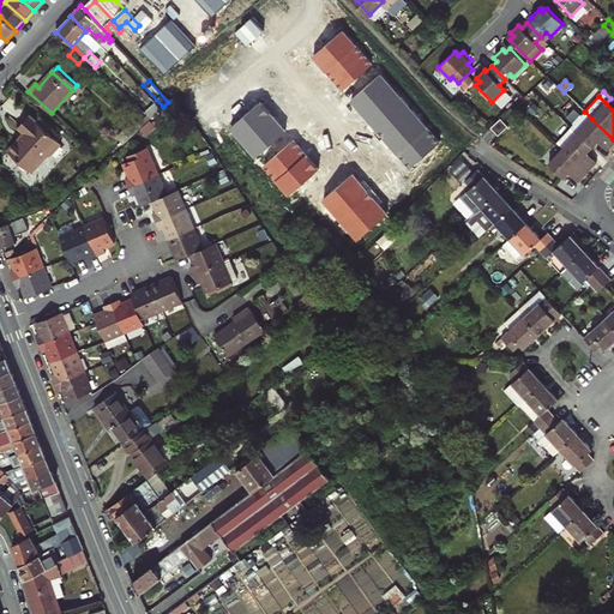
[(152,118),(161,108),(155,103),(145,112),(152,118)]
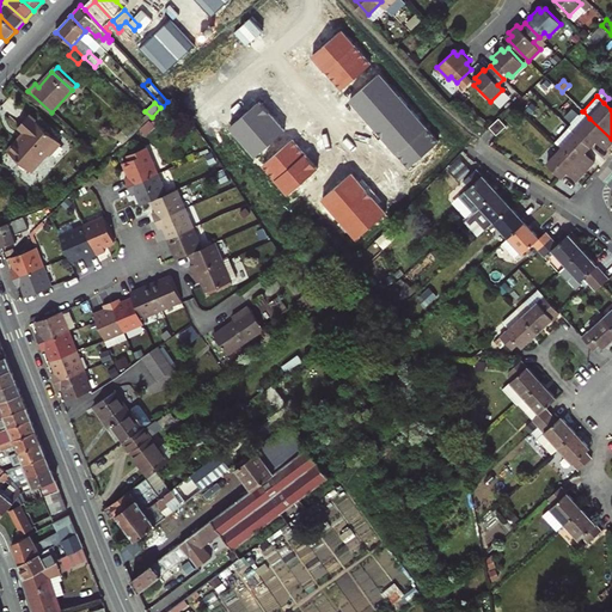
[(611,142),(611,139),(589,118),(583,111),(569,127),(575,133),(589,147),(595,141),(605,151),(611,142)]
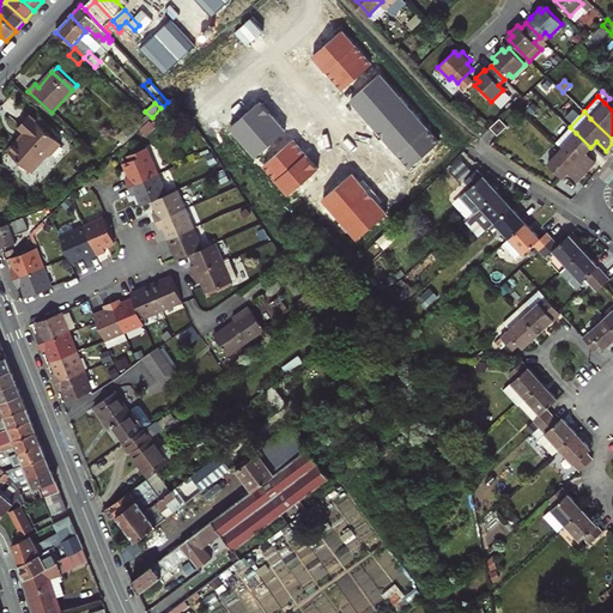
[(508,127),(501,119),(490,128),(498,137),(508,127)]
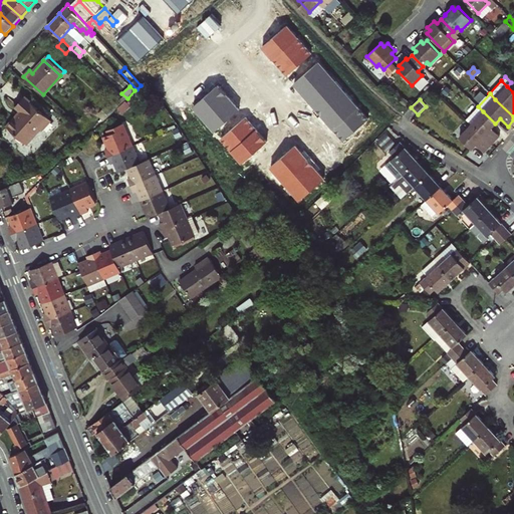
[(47,125),(21,102),(12,112),(17,117),(3,133),(22,151),(36,135),(38,137),(47,125)]
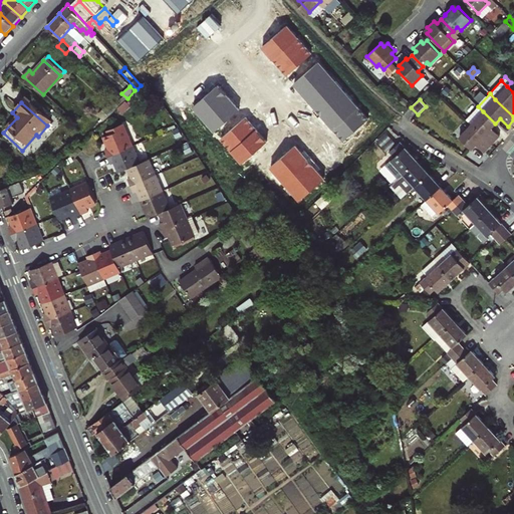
[(465,119),(471,124),(491,144),(499,135),(491,127),(495,123),(483,111),(478,106),(465,119)]
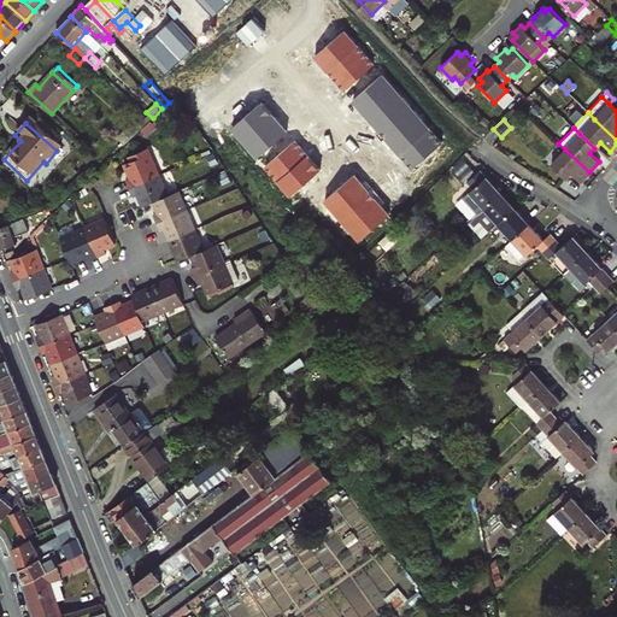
[(589,172),(565,150),(551,164),(565,178),(570,172),(580,182),(589,172)]
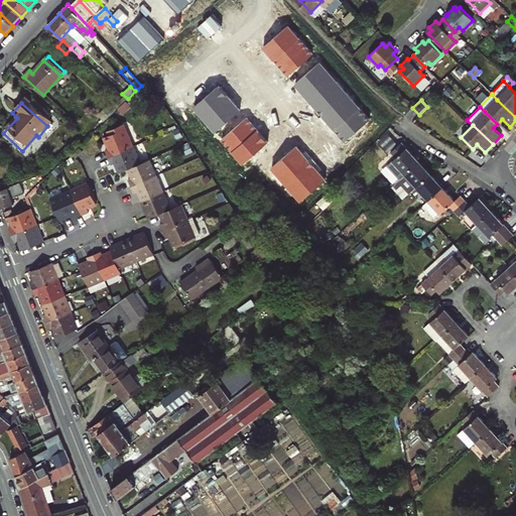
[(109,156),(134,146),(126,127),(118,130),(116,126),(109,129),(111,133),(106,136),(111,148),(106,149),(109,156)]
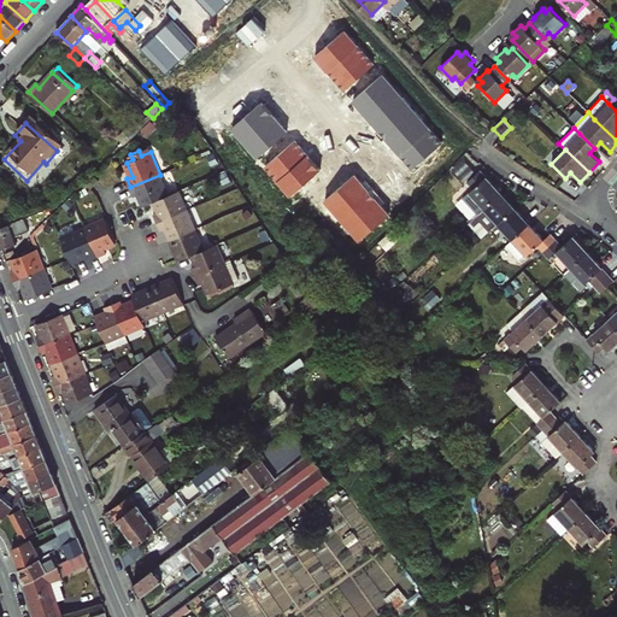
[(469,192),(483,207),(500,192),(480,170),(466,182),(472,189),(469,192)]
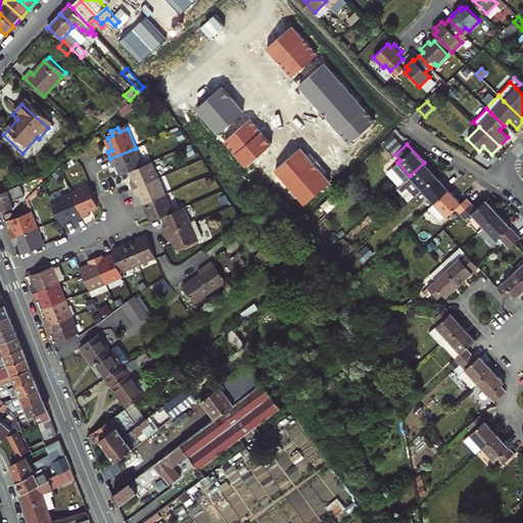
[(131,171),(143,165),(136,148),(110,158),(113,165),(119,164),(123,174),(131,171)]
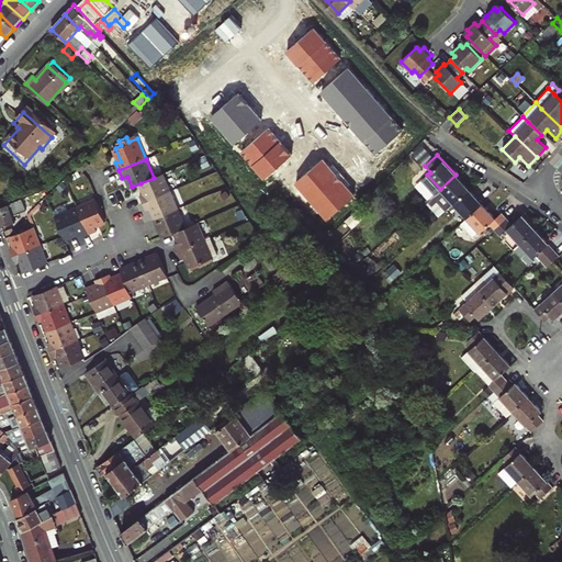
[(89,165),(86,161),(79,168),(82,170),(89,165)]
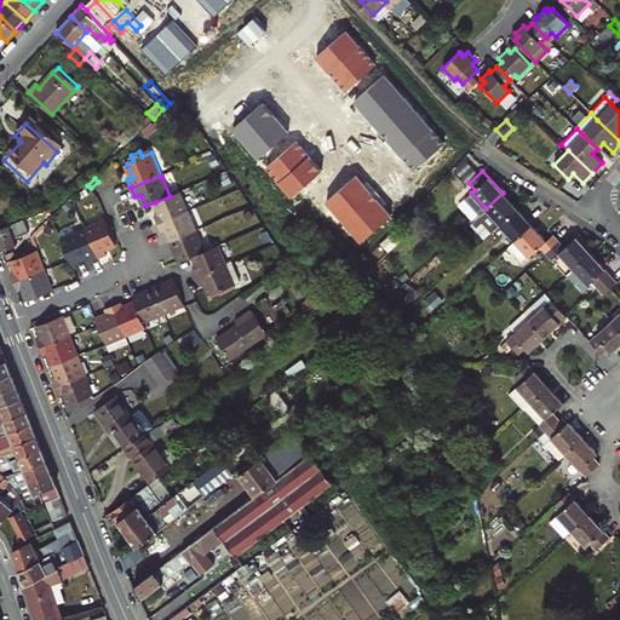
[(154,214),(159,224),(188,211),(179,191),(170,196),(155,202),(159,212),(154,214)]
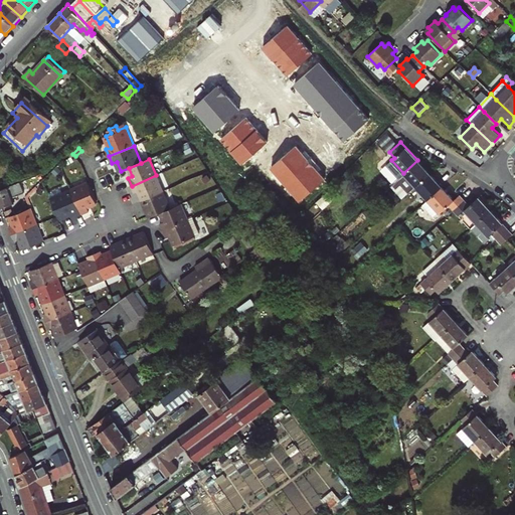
[(430,174),(417,160),(403,173),(398,178),(410,192),(415,187),(430,174)]
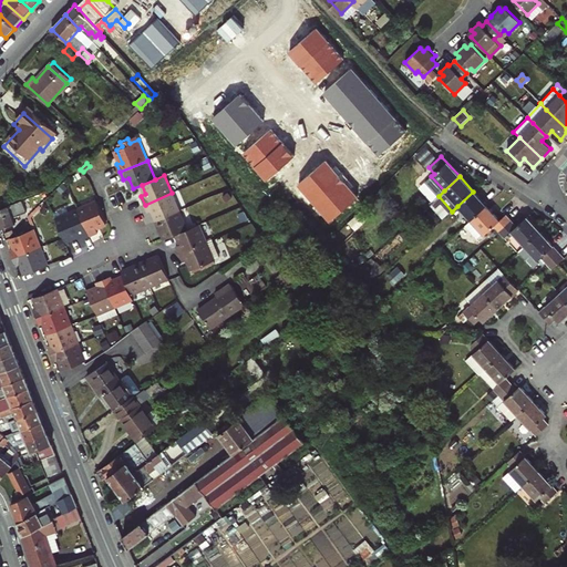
[(486,205),(473,192),(457,206),(471,219),(486,205)]
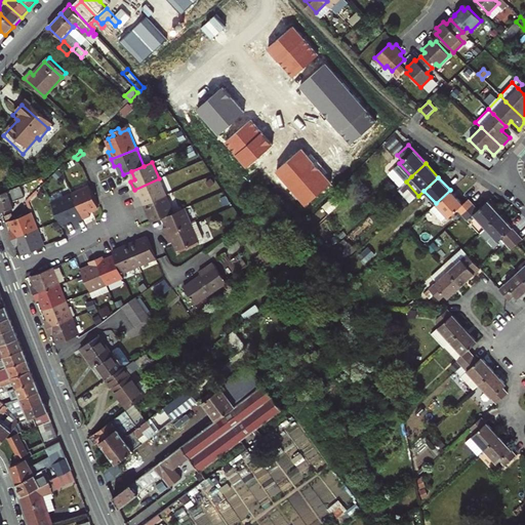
[(145,204),(166,196),(159,178),(134,190),(136,197),(140,195),(145,204)]
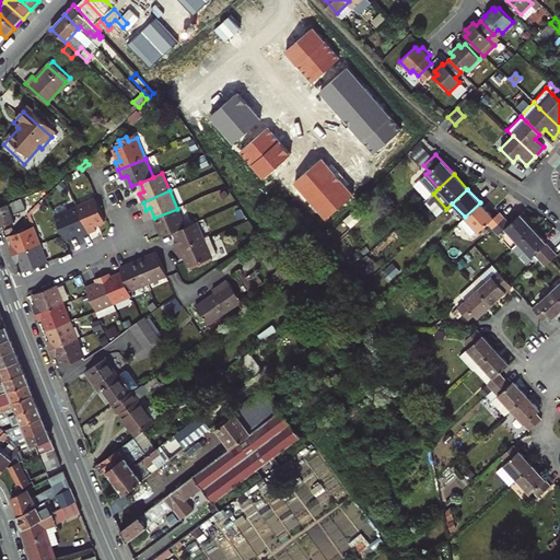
[(26,210),(22,199),(0,208),(0,222),(1,226),(16,221),(13,214),(26,210)]
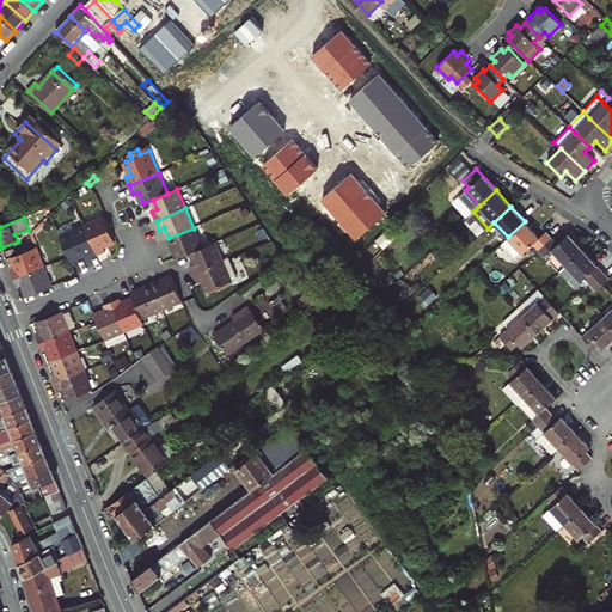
[(87,230),(98,255),(106,252),(104,245),(115,242),(104,218),(85,226),(87,230)]
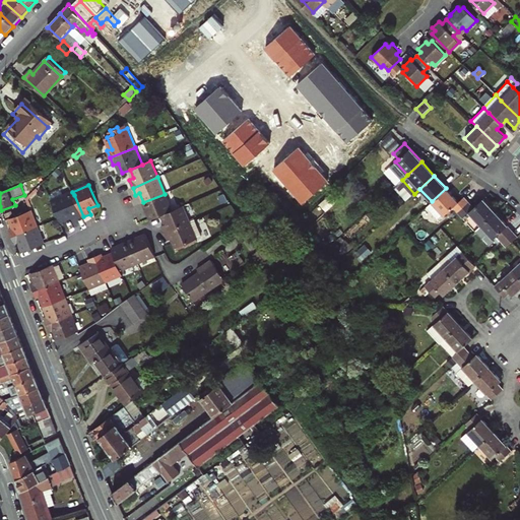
[(458,202),(446,188),(432,201),(444,215),(453,207),(457,211),(468,202),(464,197),(458,202)]
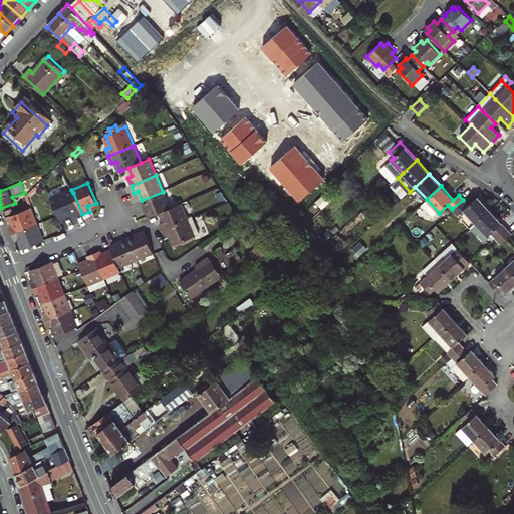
[(73,193),(71,190),(51,198),(58,215),(60,219),(73,213),(75,217),(82,214),(73,193)]
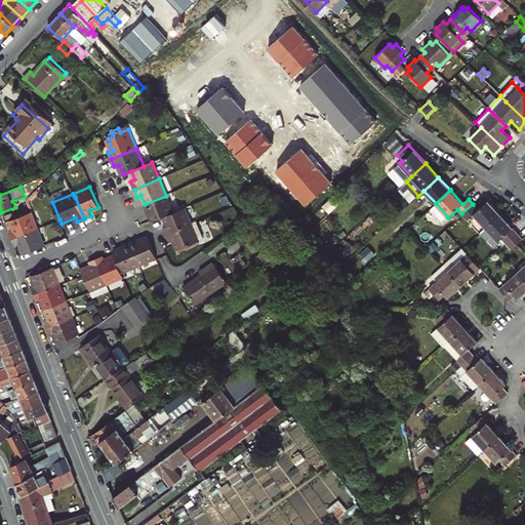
[(166,196),(145,204),(153,221),(164,216),(173,212),(166,196)]
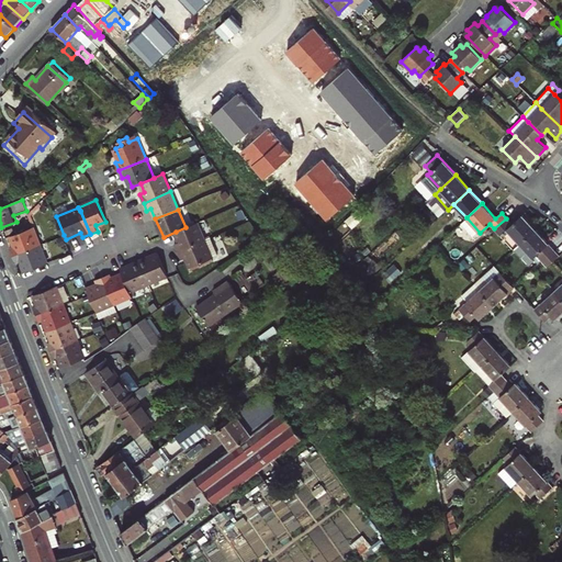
[(512,224),(506,218),(494,228),(499,235),(506,229),(519,244),(535,229),(521,215),(512,224)]
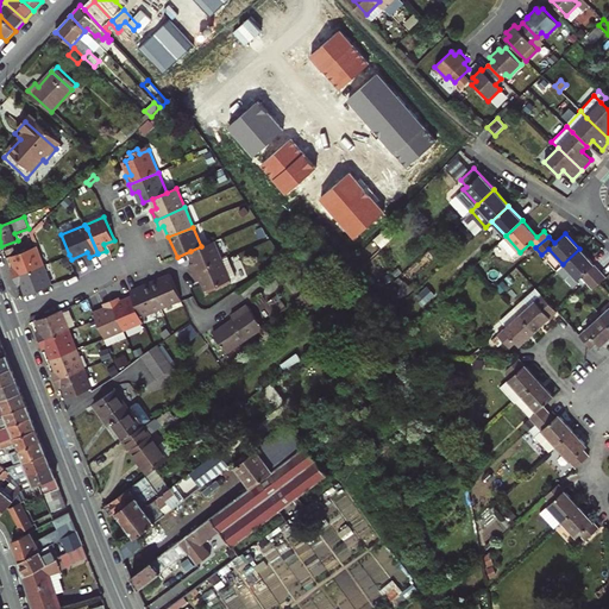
[(194,274),(223,262),(214,240),(201,246),(190,251),(195,263),(190,264),(194,274)]
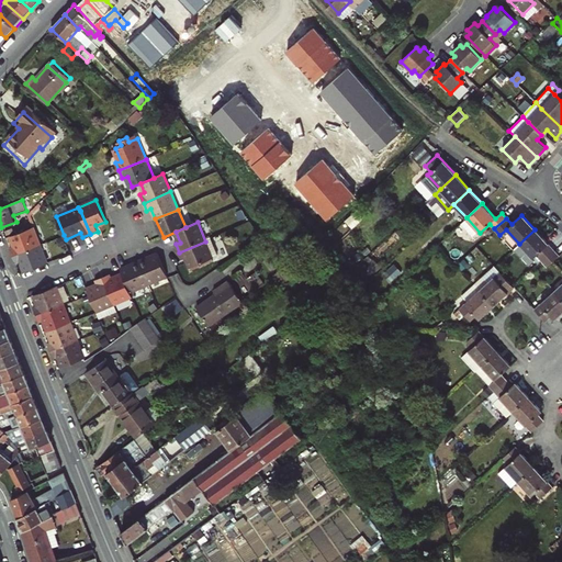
[(40,245),(33,227),(11,236),(14,246),(10,248),(13,256),(40,245)]
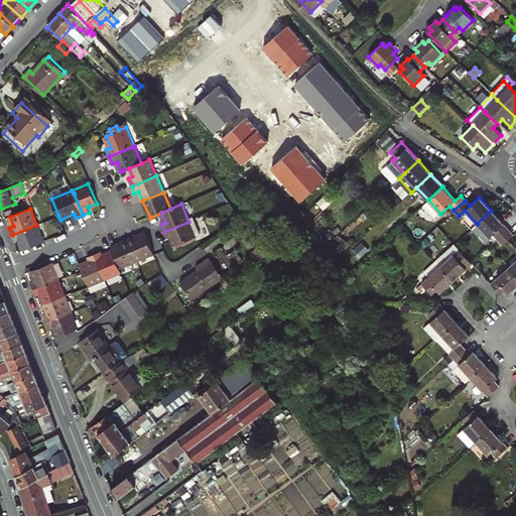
[(493,234),(497,239),(508,229),(491,211),(477,224),(489,237),(493,234)]
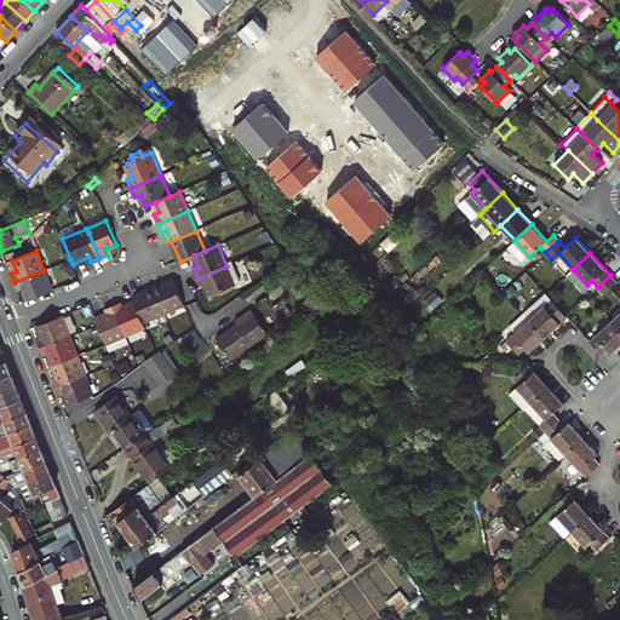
[(227,267),(197,279),(200,287),(206,285),(211,296),(235,286),(234,283),(241,281),(234,263),(227,267)]
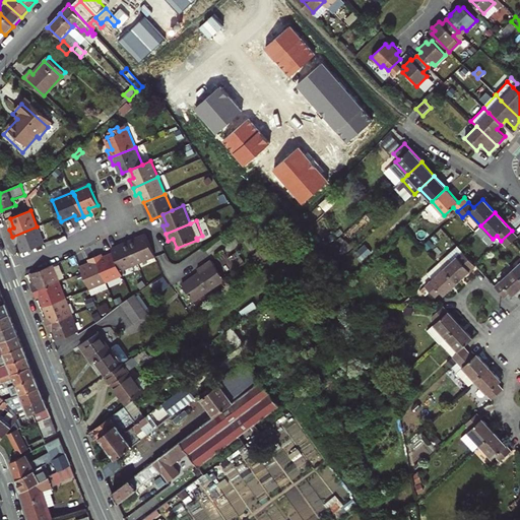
[(44,244),(37,226),(12,237),(14,244),(19,242),(23,252),(44,244)]
